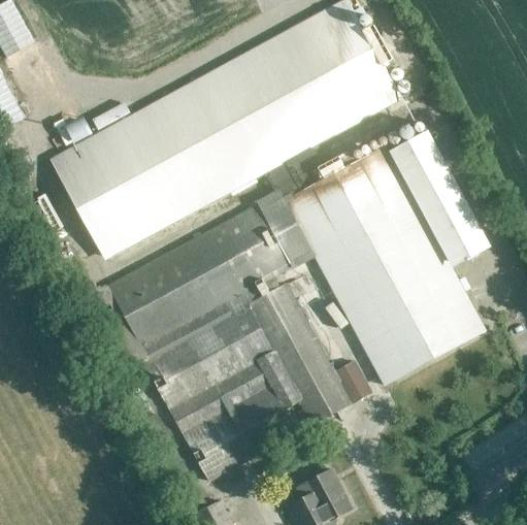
[(226,62),(55,157),(108,256),(265,170),(276,191),(280,189),(286,201),(326,178),(321,167),(324,166),(313,145),(400,97),(348,0),(340,0),(239,56),(226,62)]
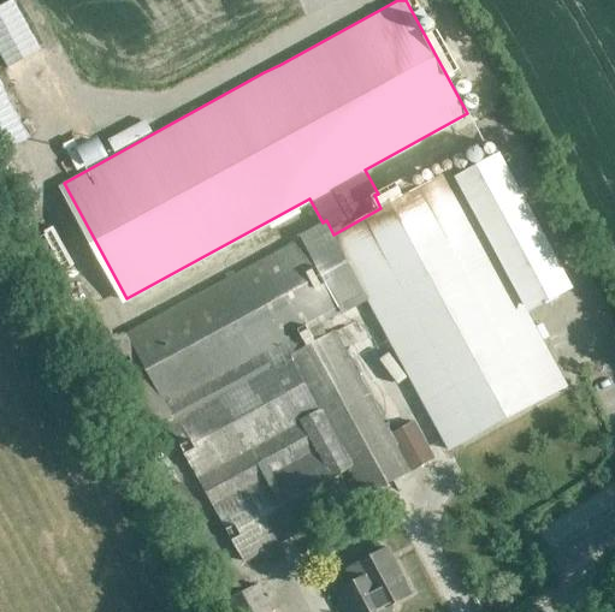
[(93,307),(75,319),(124,406),(137,433),(165,419),(243,562),(349,503),(319,451),(333,443),(361,497),(409,470),(332,330),(326,333),(321,321),(366,298),(448,450),(565,386),(525,313),(573,286),(498,150),(451,177),(448,171),(398,198),(391,186),(378,194),(374,195),(380,208),(333,235),(326,220),(323,223),(302,233),(302,235),(126,332),(120,324),(114,327),(106,332),(93,307)]
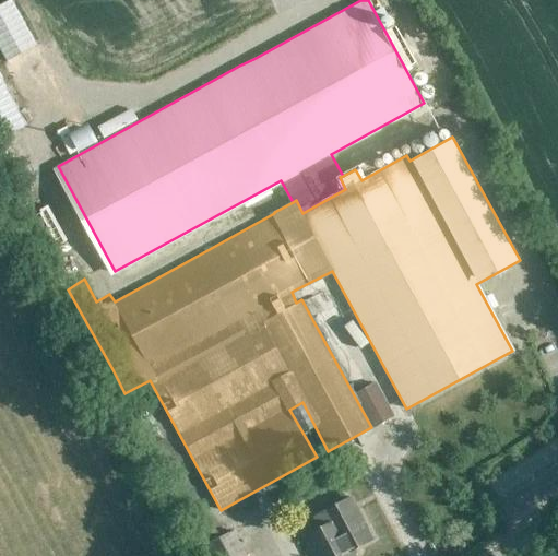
[(375,381),(354,392),(367,416),(388,405),(375,381)]
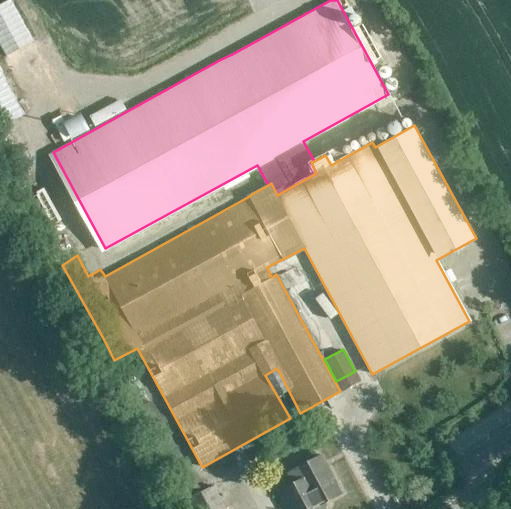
[(150,399),(136,407),(190,508),(224,508),(212,485),(199,491),(150,399)]
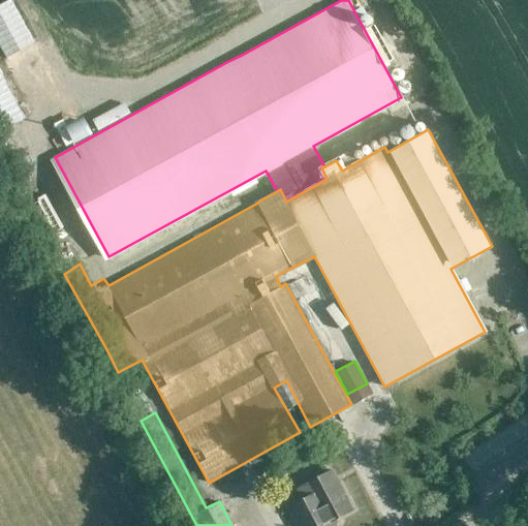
[(315,493),(288,507),(298,525),(300,525),(335,525),(333,520),(352,509),(332,470),(309,482),(315,493)]
